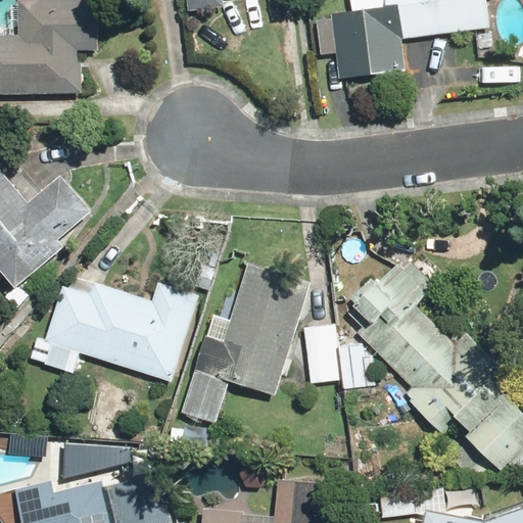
[(0,34),(0,94),(82,95),(82,64),(77,64),(77,50),(100,50),(100,1),(50,1),(50,0),(19,0),(20,35),(0,34)]
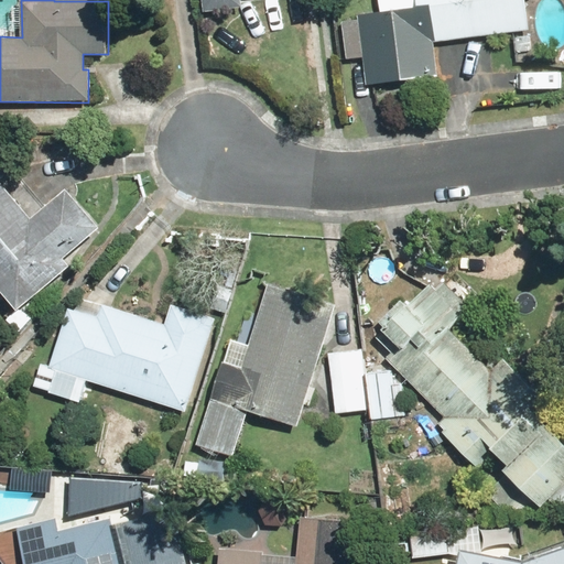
[(199,0),(202,12),(240,8),(238,0),(199,0)]
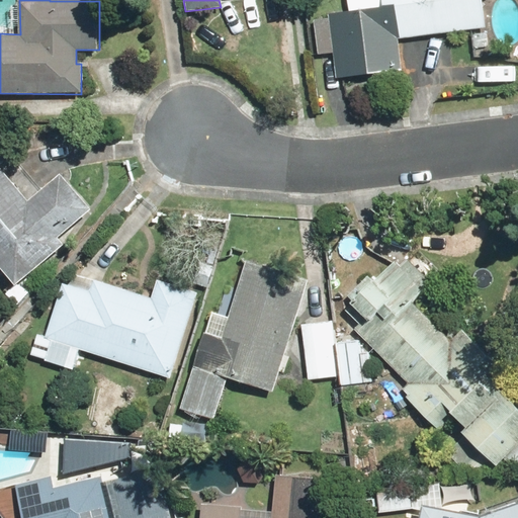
[(484,30),(481,0),(346,0),(347,11),(314,14),(318,57),(335,56),(337,77),(403,72),(400,37),(484,30)]
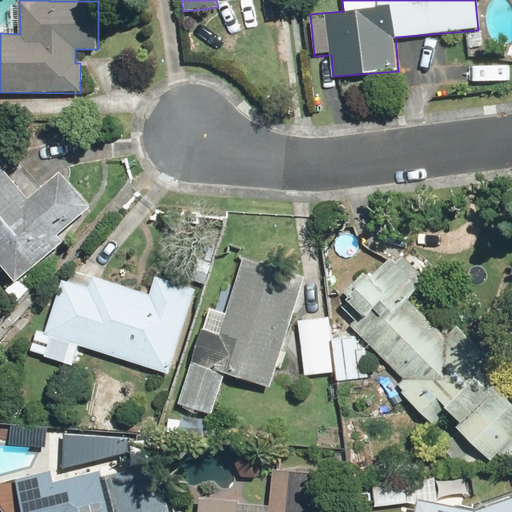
[(0,266),(12,281),(75,230),(10,152),(0,160),(0,266)]
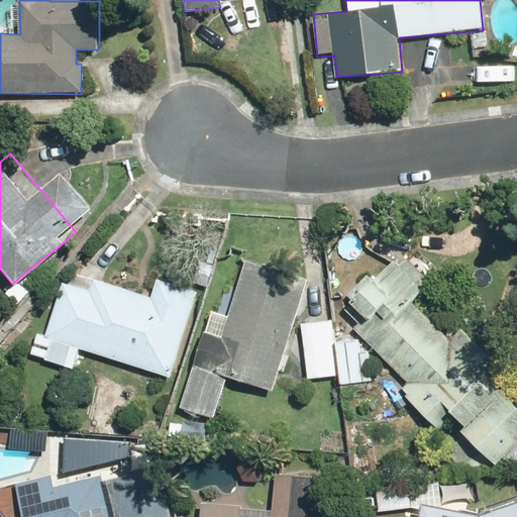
[(363,318),(353,327),(406,382),(400,388),(439,429),(452,417),(461,426),(459,429),(495,467),(516,444),(516,408),(482,372),(491,363),(457,327),(444,339),(408,301),(427,283),(399,253),(371,281),(364,273),(340,295),(363,318)]
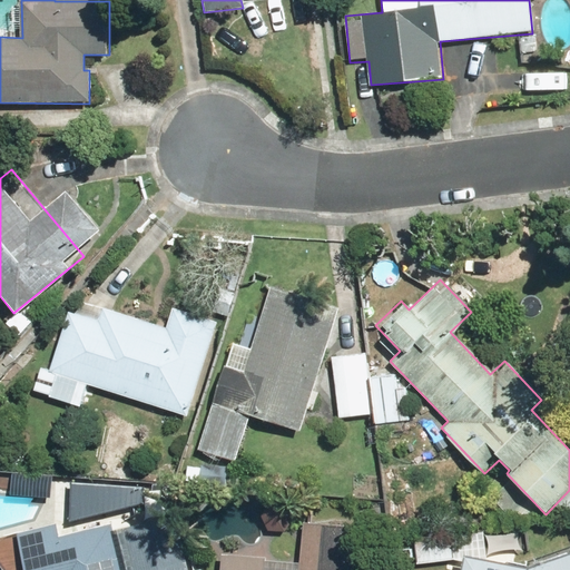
[(251,349),(233,343),(198,450),(233,461),(246,418),(300,434),(341,305),(272,283),(251,349)]
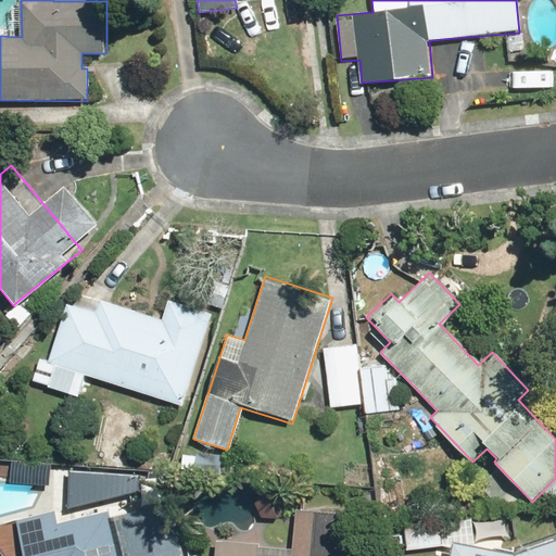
[(89,377),(180,406),(213,314),(168,299),(162,318),(99,297),(93,312),(66,302),(46,363),(54,366),(47,388),(81,400),(89,377)]
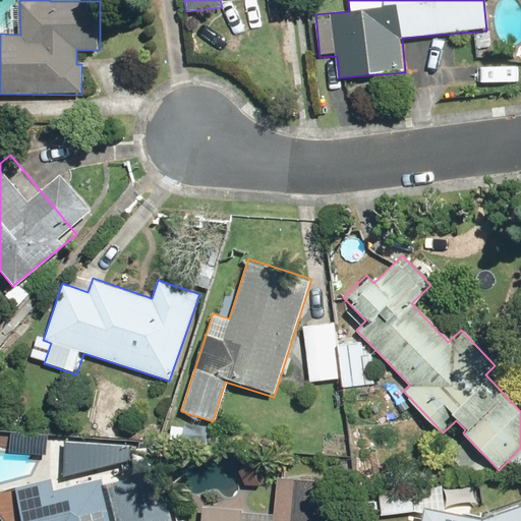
[(336,325),(305,327),(309,382),(340,379),(337,342),(336,325)]
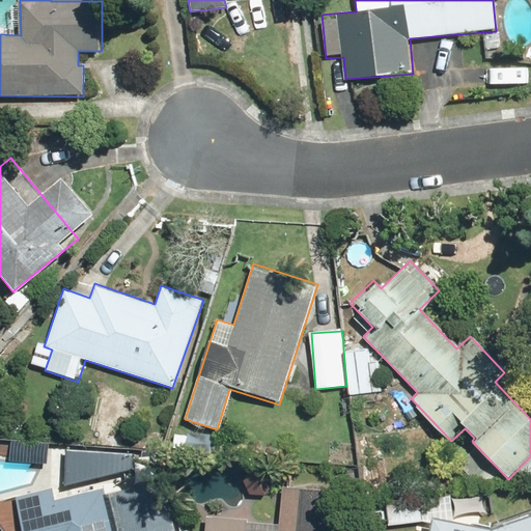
[(367,363),(366,347),(343,348),(346,386),(347,396),(379,394),(376,362),(367,363)]
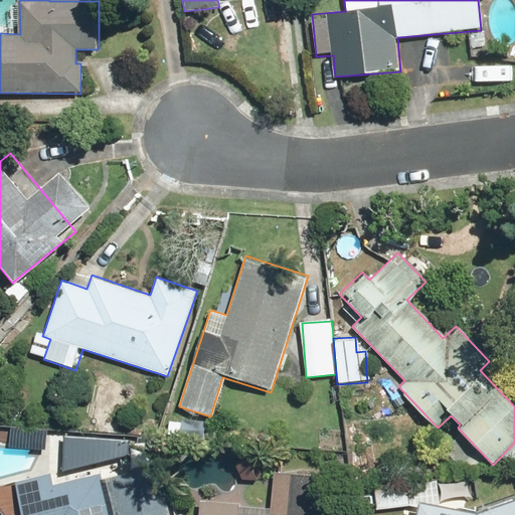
[(169,514),(158,464),(111,475),(120,514),(169,514)]
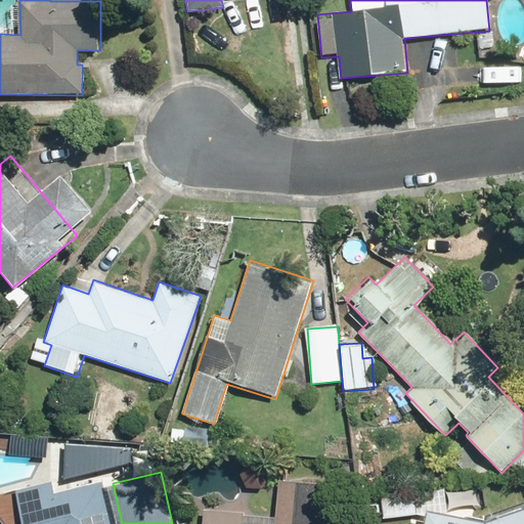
[(113,523),(102,481),(54,492),(52,481),(13,490),(22,523),(113,523)]
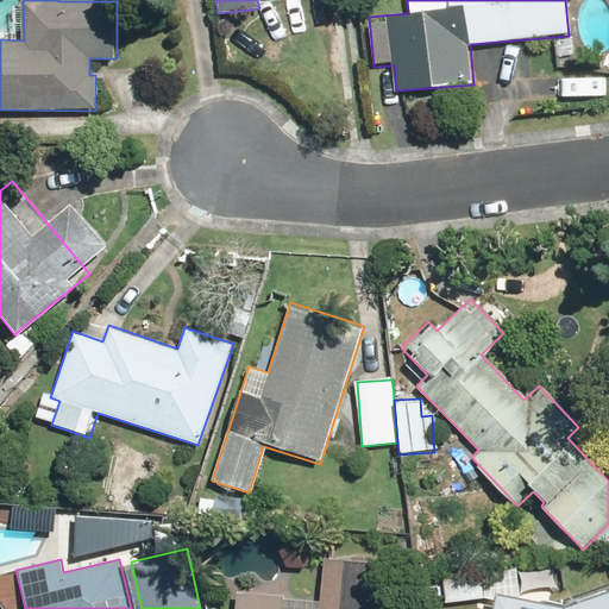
[(288,595),(238,592),(236,608),(391,608),(394,564),(320,560),(318,606),(287,604),(288,595)]
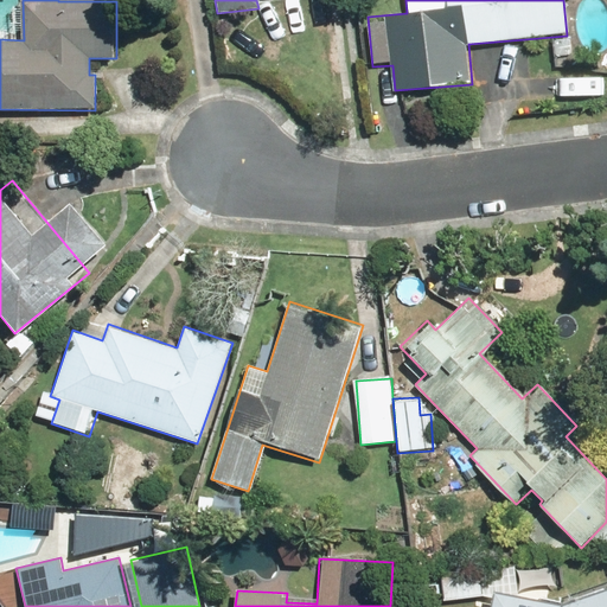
[(606,606),(606,581),(588,587),(581,567),(560,574),(566,594),(544,601),(518,598),(519,569),(443,567),(442,601),(490,601),(489,606),(606,606)]
